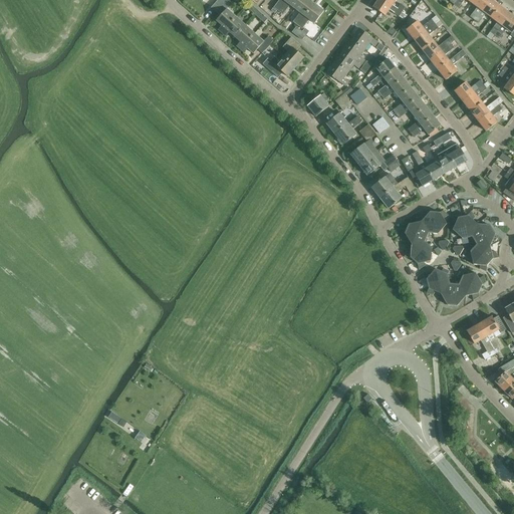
[(219,10),(227,0),(226,0),(218,0),(214,5),(219,10)]
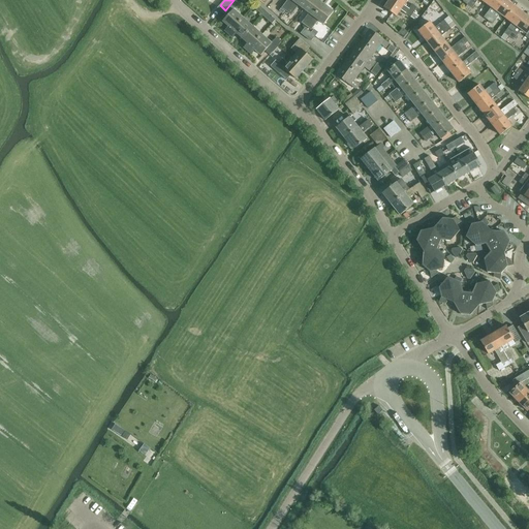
[(234,0),(225,10),(229,14),(223,22),(228,27),(224,31),(228,35),(243,19),(234,10),(239,5),(234,0)]
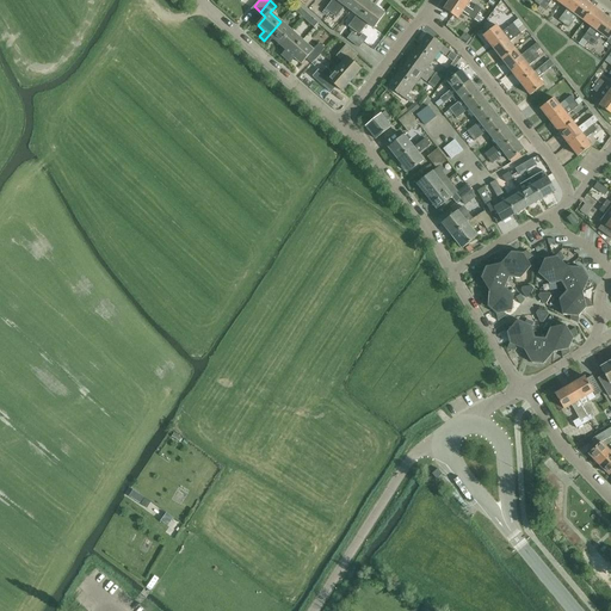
[(331,14),(341,0),(332,0),(326,10),(331,14)]
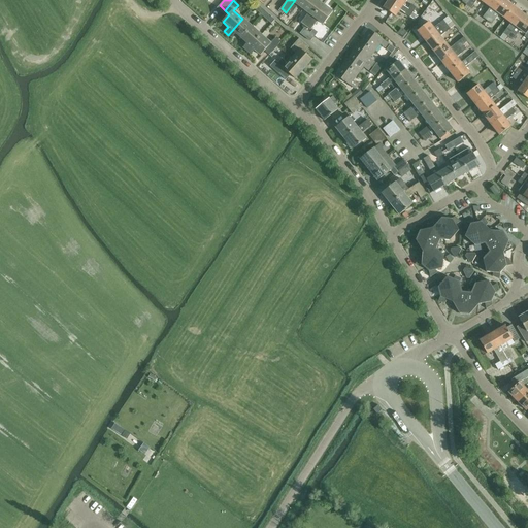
[(303,10),(310,0),(295,0),(286,12),(291,15),(298,6),(303,10)]
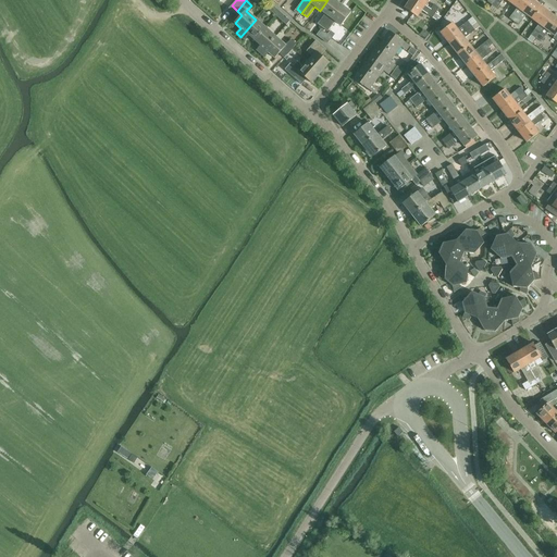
[(333,0),(327,0),(320,11),(325,14),(318,25),(322,28),(341,5),(333,0)]
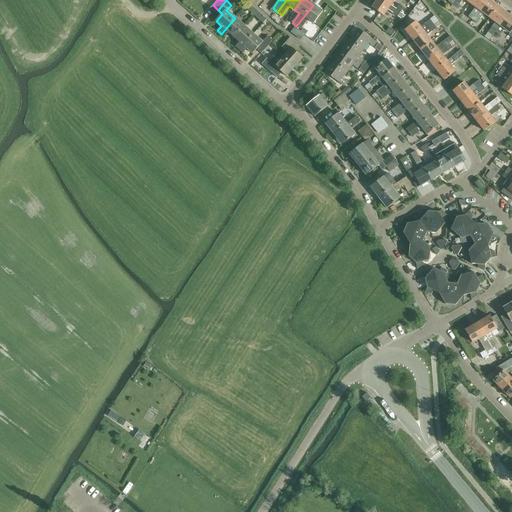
[(391,6),(382,0),(377,0),(372,8),(384,16),(391,6)]
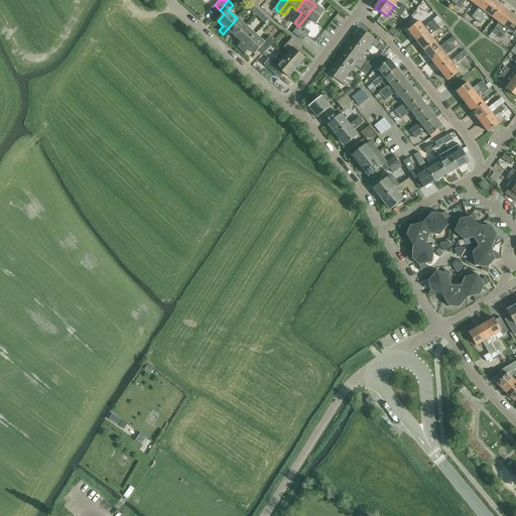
[(460,0),(460,1),(456,6),(461,9),(467,0),(468,0),(474,4),(476,0),(460,0)]
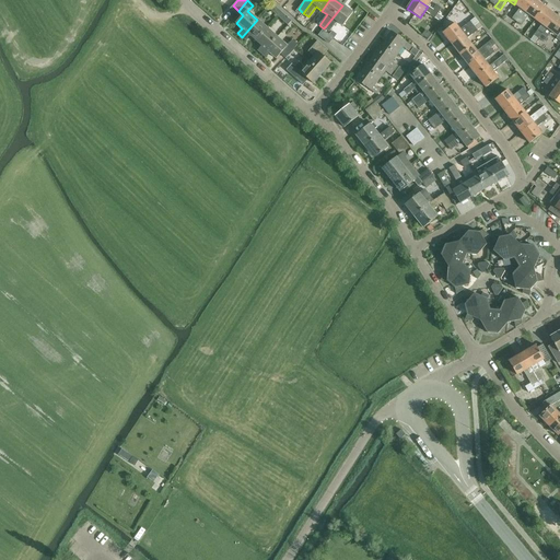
[(516,23),(534,0),(516,0),(514,4),(520,9),(512,19),(516,23)]
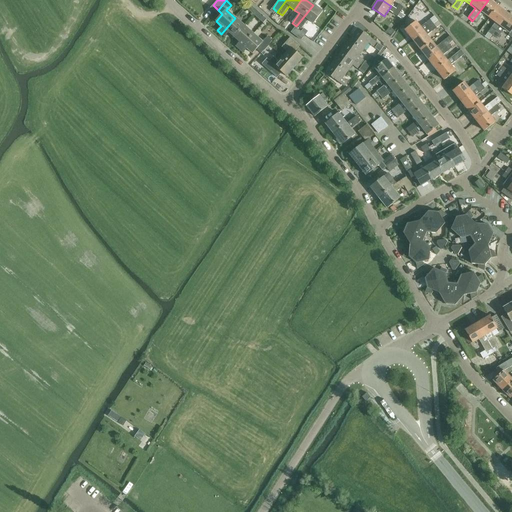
[(490,19),(498,7),(488,0),(472,21),(477,24),(484,14),(490,19)]
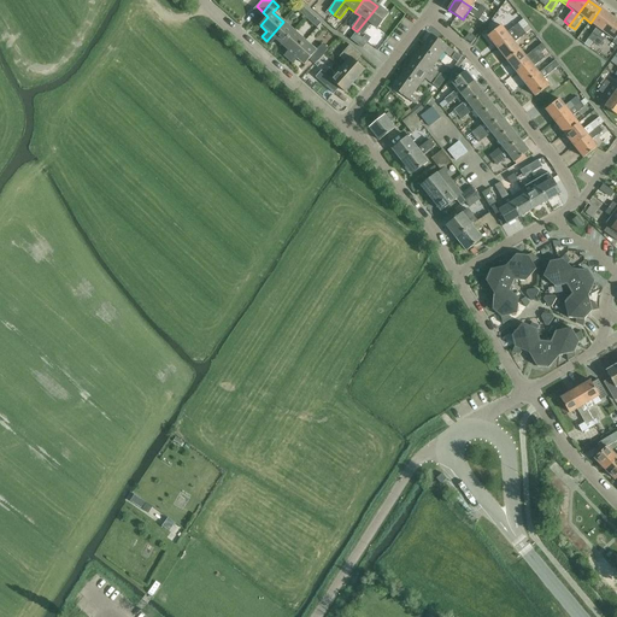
[(306,19),(311,15),(300,5),(295,9),(306,19)]
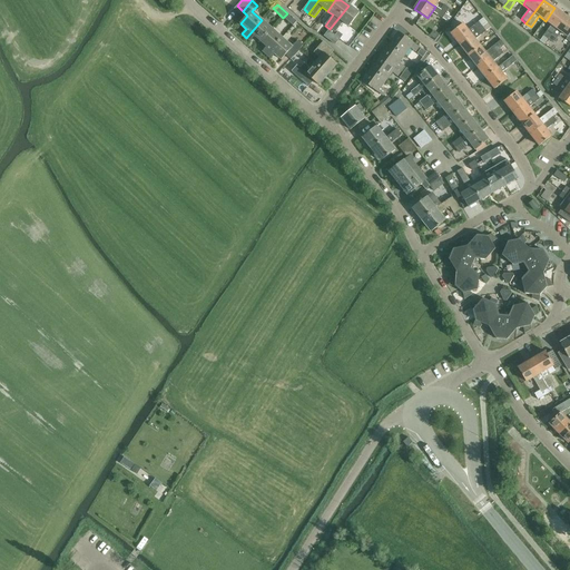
[(349,6),(330,29),(335,33),(343,22),(349,27),(360,13),(349,6)]
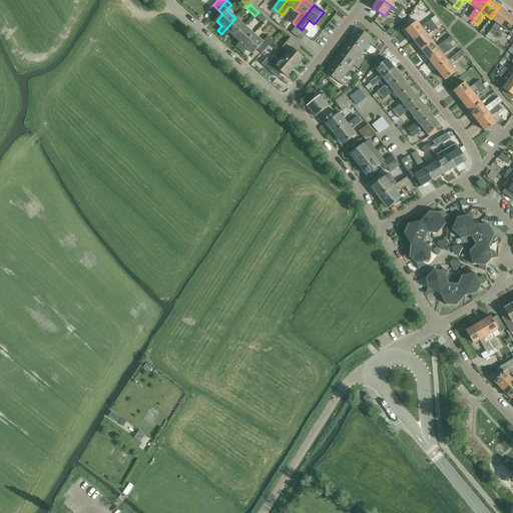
[(494,36),(510,15),(499,7),(491,19),(497,23),(489,32),(494,36)]
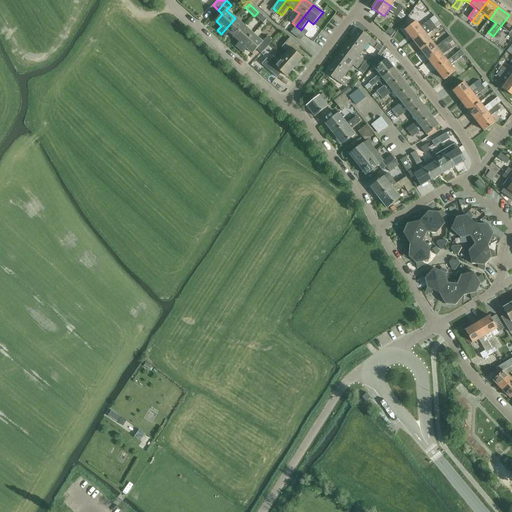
[(258,12),(254,16),(263,24),(267,20),(258,12)]
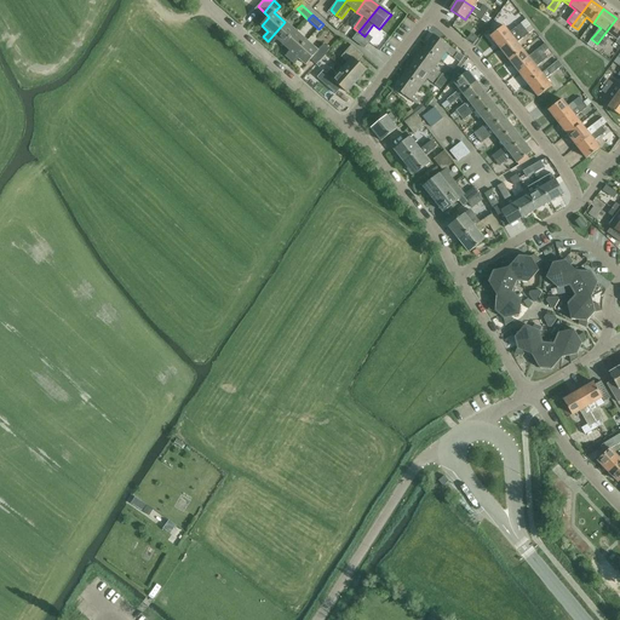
[(619,21),(616,18),(597,44),(602,47),(610,36),(618,41),(615,44),(619,46),(619,21)]
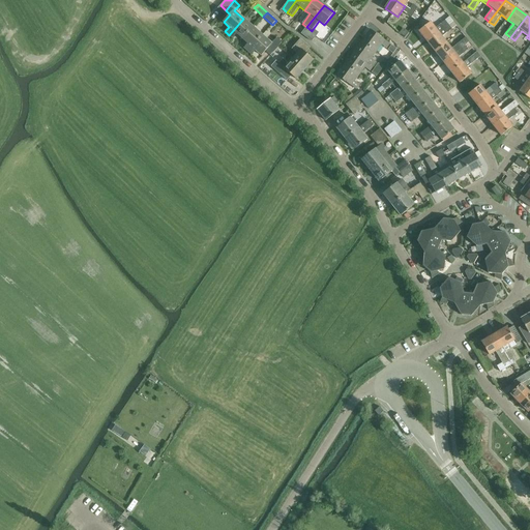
[(428,42),(448,26),(448,25),(453,21),(450,18),(445,21),(436,29),(431,23),(419,32),(428,42)]
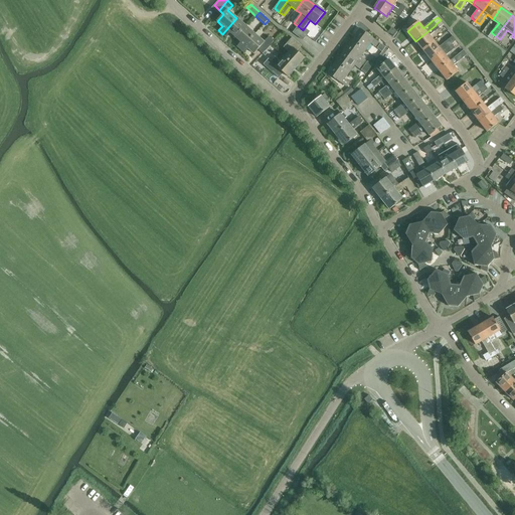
[(235,38),(245,26),(236,18),(222,34),(226,37),(230,33),(235,38)]
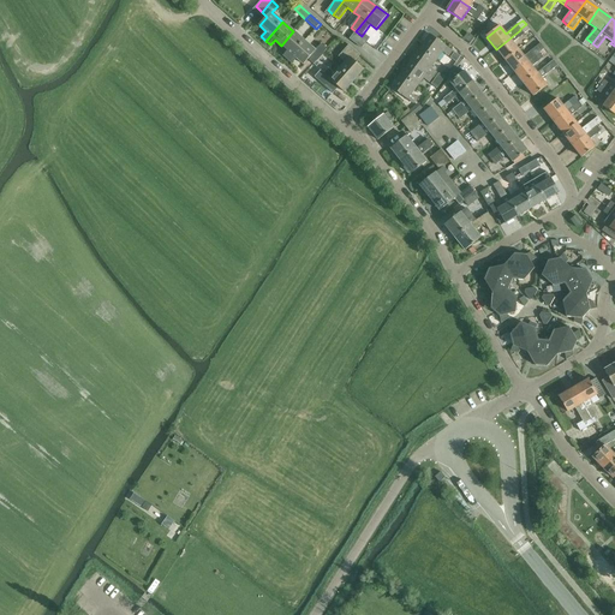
[(506,61),(519,51),(513,43),(525,35),(520,30),(496,49),(506,61)]
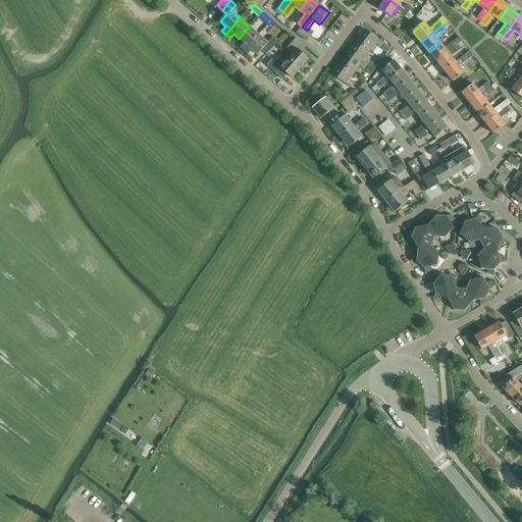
[(249,27),(239,39),(244,43),(241,48),(244,51),(259,36),(249,27)]
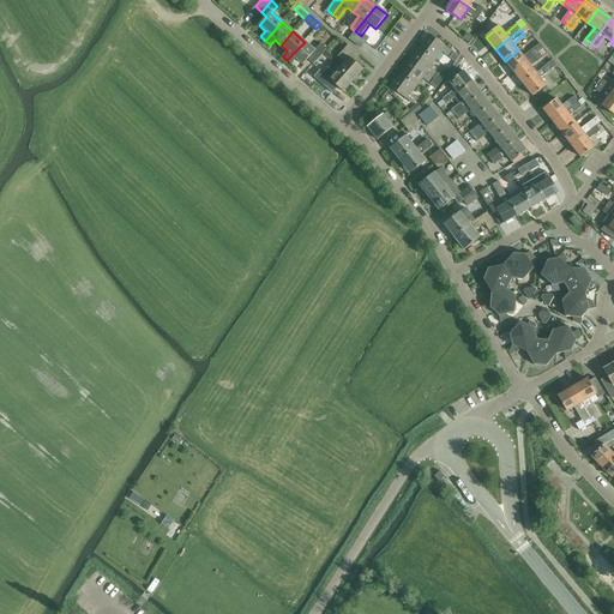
[(361,49),(366,43),(354,34),(349,40),(361,49)]
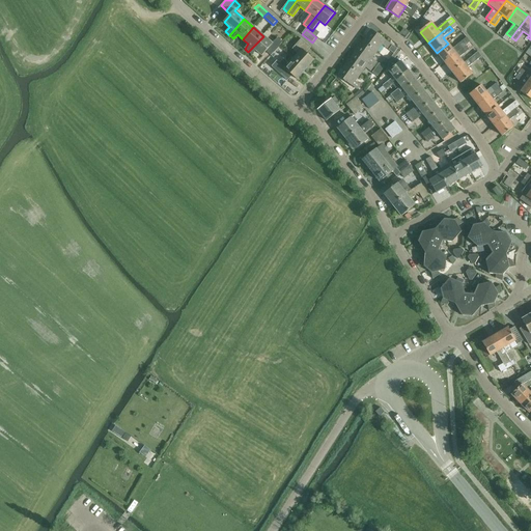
[(363,42),(376,52),(382,46),(387,49),(391,45),(371,30),(363,42)]
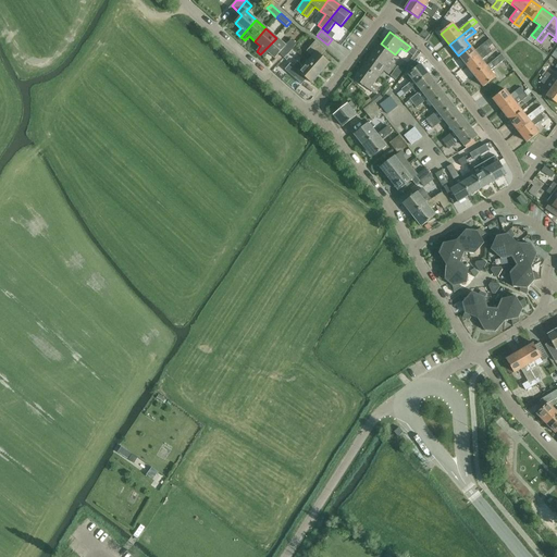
[(276,38),(260,54),(264,58),(269,53),(275,59),(280,53),(284,59),(296,46),(291,40),(286,46),(276,38)]
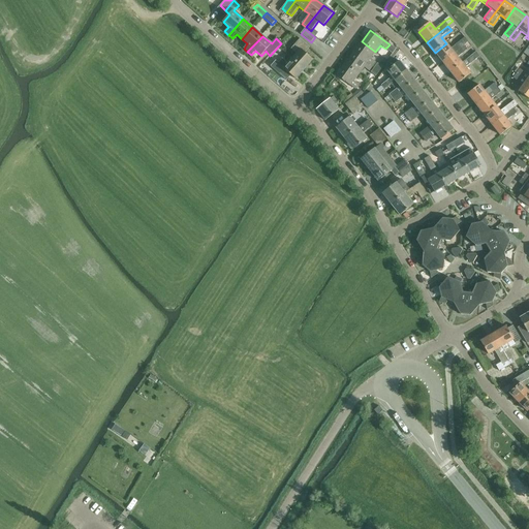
[(442,63),(455,54),(459,50),(464,45),(469,42),(465,38),(450,49),(446,43),(435,53),(442,63)]
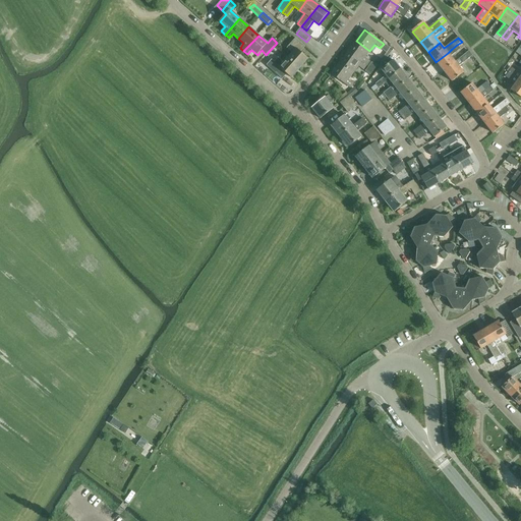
[(292,54),(288,58),(299,69),(308,59),(300,53),(305,47),(295,39),(287,49),(292,54)]
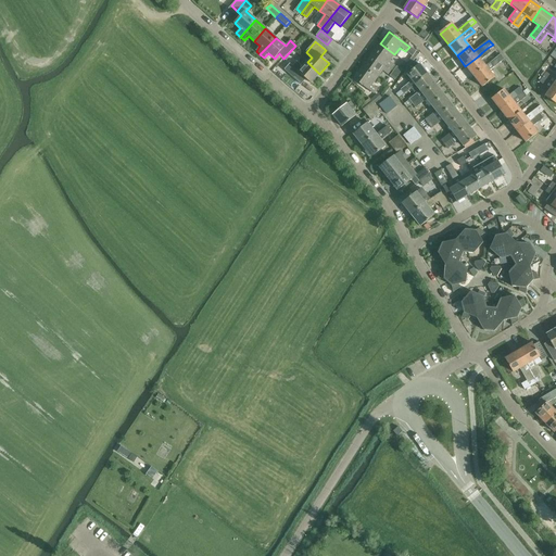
[(390,62),(394,54),(380,43),(371,55),(391,71),(394,65),(390,62)]
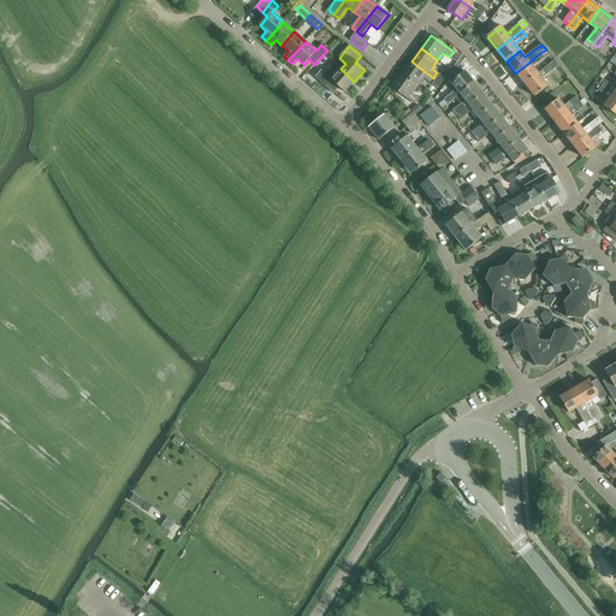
[(457,63),(461,58),(455,53),(451,59),(457,63)]
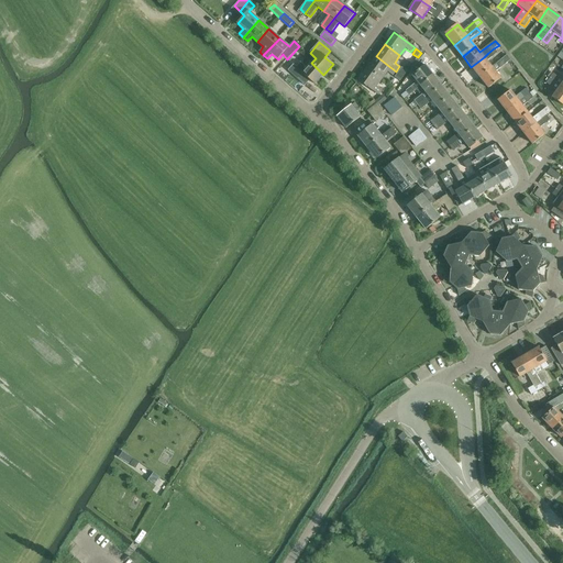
[(492,68),(479,78),(488,89),(500,79),(496,73),(510,61),(507,55),(492,68)]
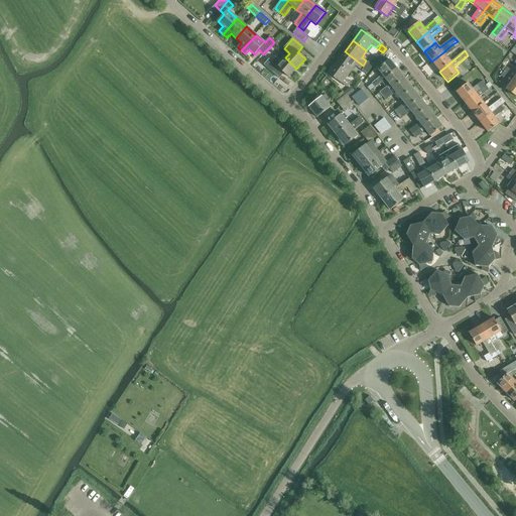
[(363,66),(345,51),(337,62),(350,73),(355,67),(360,70),(363,66)]
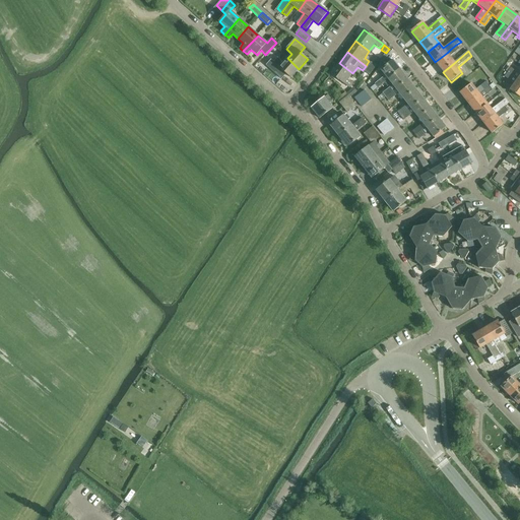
[(443,72),(454,63),(447,53),(435,62),(443,72)]
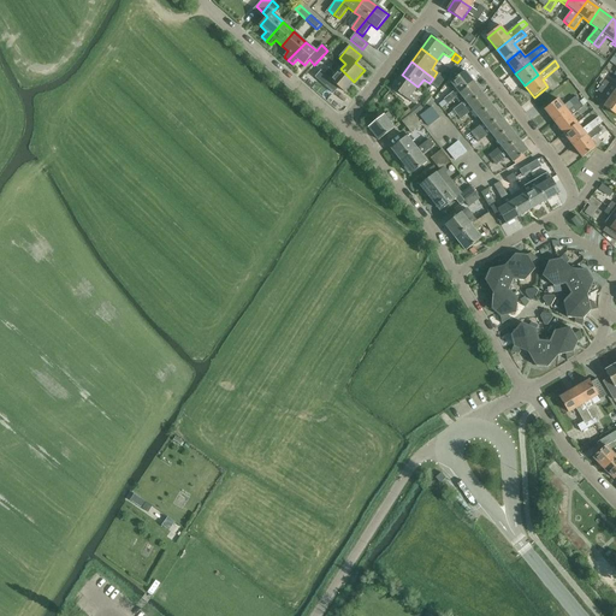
[(354,82),(341,69),(336,75),(329,69),(325,73),(321,71),(315,78),(333,94),(339,88),(344,93),(354,82)]
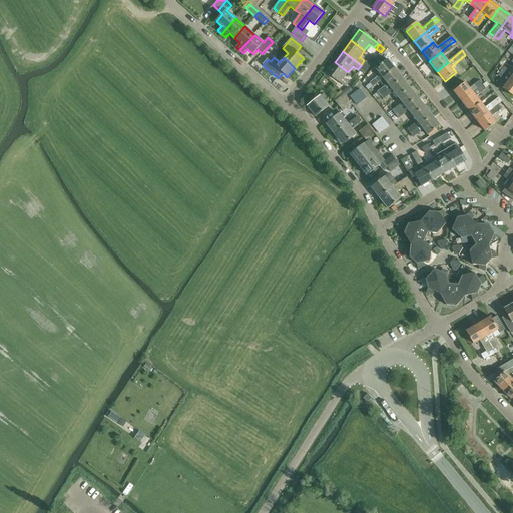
[(373,87),(383,78),(395,69),(388,59),(385,62),(381,57),(374,67),(380,75),(370,83),(373,87)]
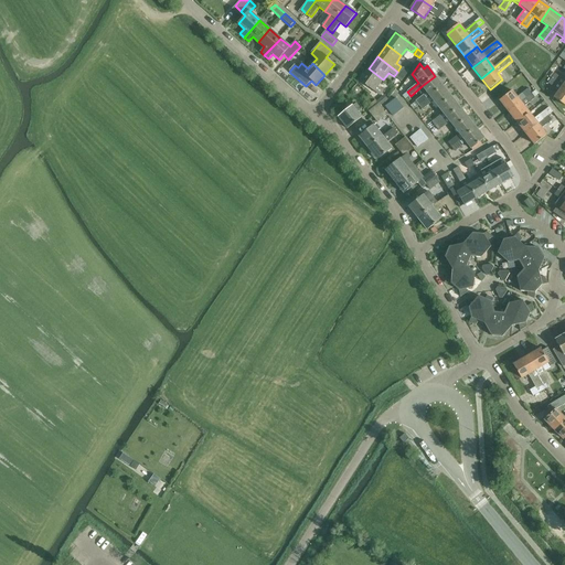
[(383,80),(369,68),(359,81),(380,96),(383,91),(377,87),(383,80)]
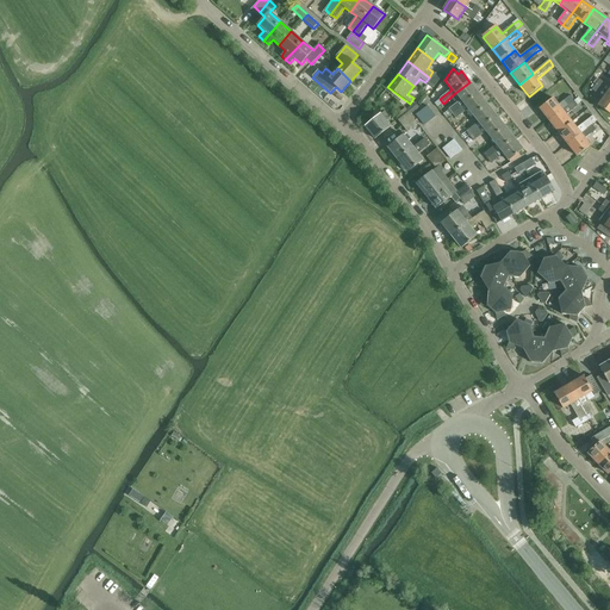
[(609,87),(599,80),(596,86),(609,95),(609,87)]
